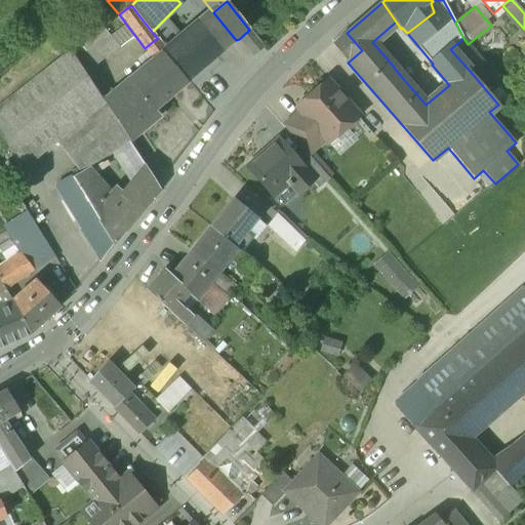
[(236,40),(213,12),(200,23),(224,51),(236,40)]
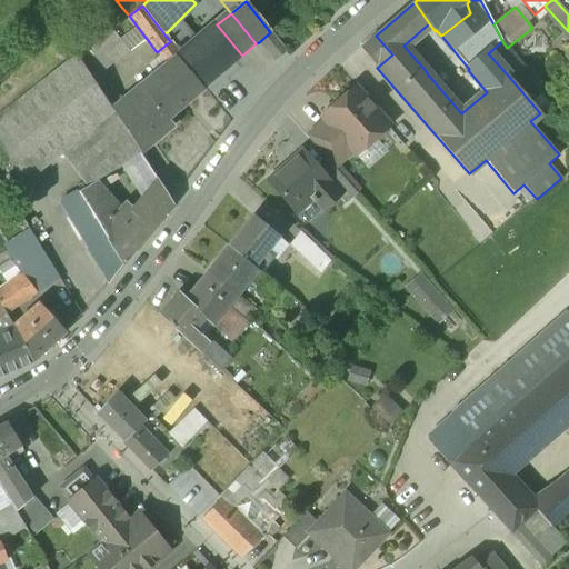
[(178,21),(165,35),(170,41),(185,29),(178,21)]
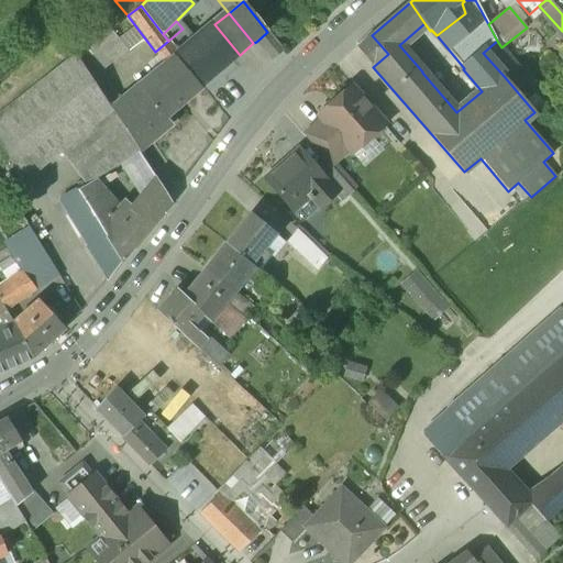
[(195,42),(183,29),(168,41),(178,55),(175,58),(200,88),(201,87),(240,55),(214,24),(195,42)]
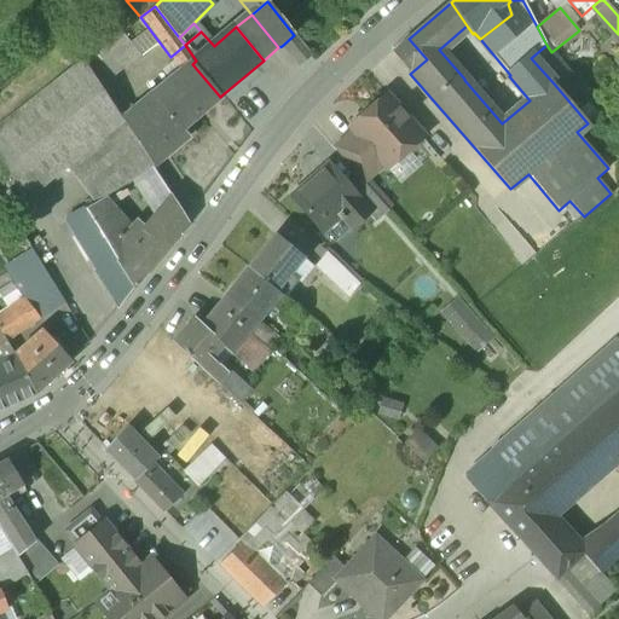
[(122,33),(84,62),(100,87),(140,57),(122,33)]
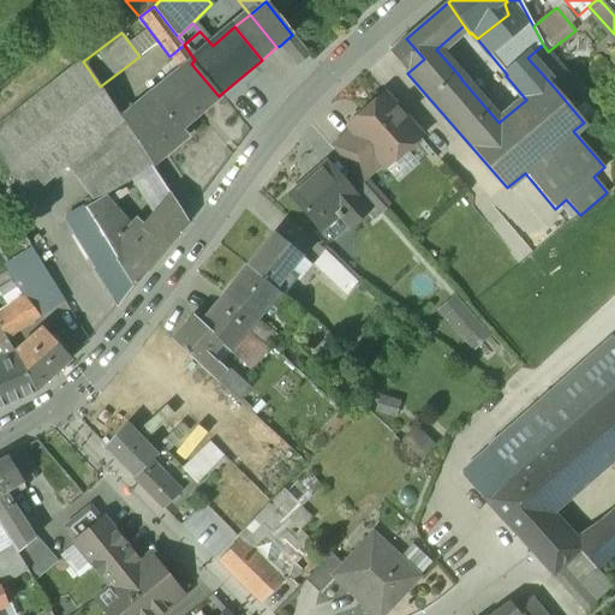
[(310,57),(292,35),(280,46),(297,66),(310,57)]
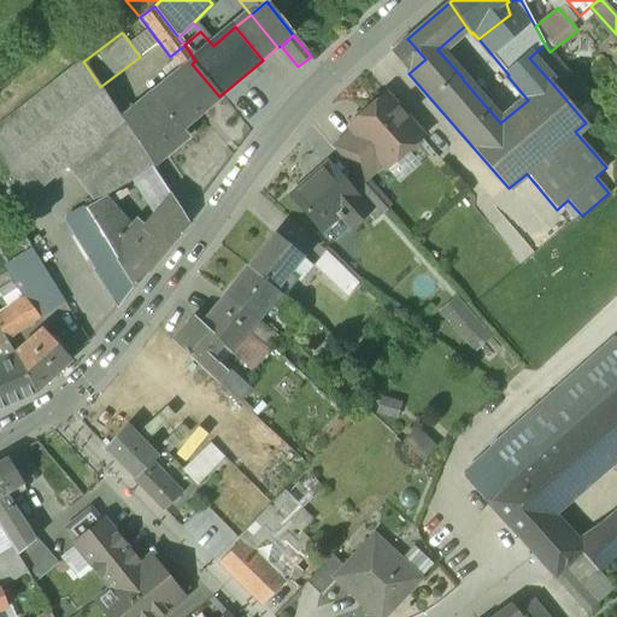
[(425,59),(407,39),(391,53),(409,74),(425,59)]
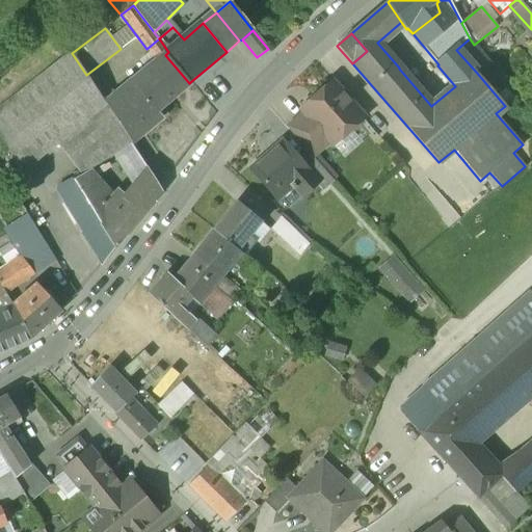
[(189,83),(165,55),(168,52),(159,38),(147,49),(151,54),(140,62),(147,71),(133,82),(124,89),(136,104),(143,97),(156,112),(157,111),(158,110),(168,102),(179,94),(178,94),(188,84),(189,85),(190,83),(190,82),(189,83)]
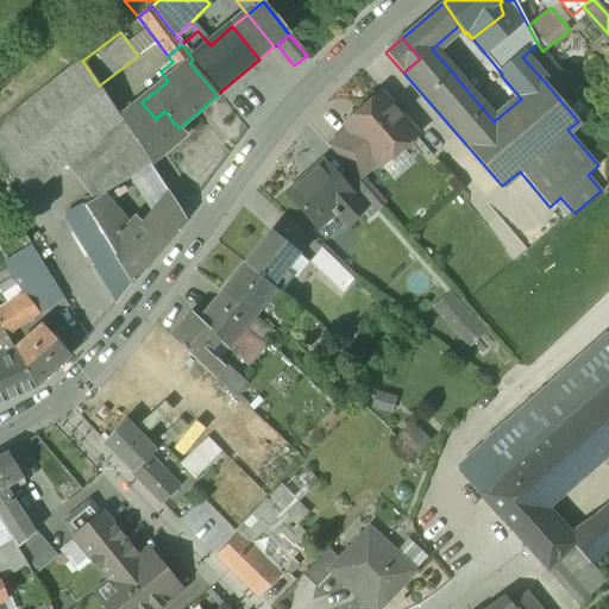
[(82,61),(0,125),(0,157),(26,196),(63,167),(121,119),(120,118),(119,115),(99,86),(82,61)]
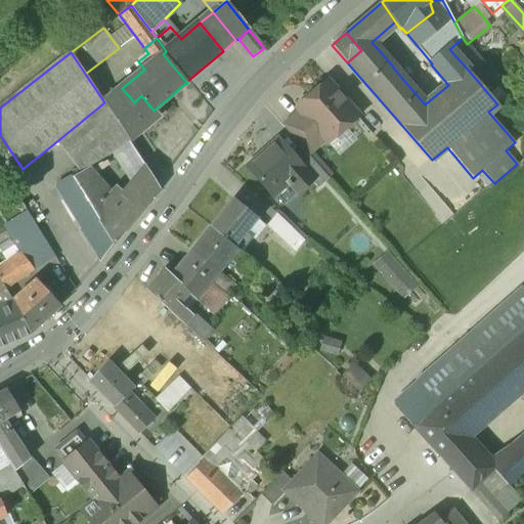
[(141,95),(134,102),(122,88),(131,81),(130,80),(103,101),(104,102),(129,141),(160,116),(155,110),(154,111),(141,95)]
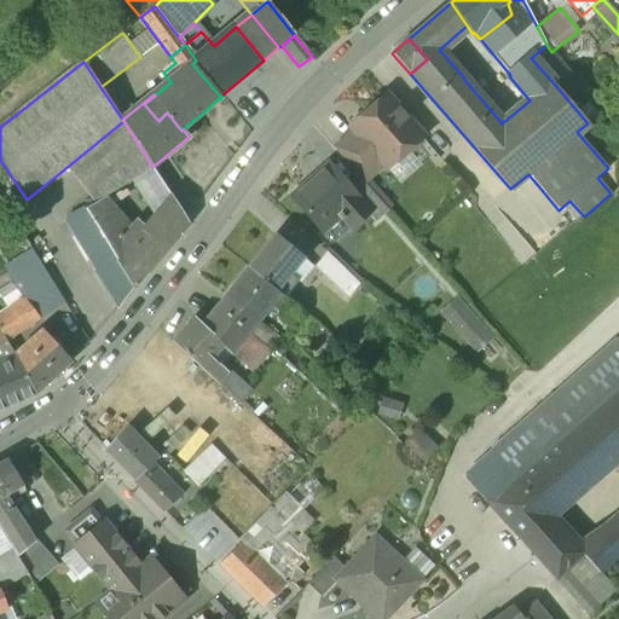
[(422,137),(386,97),(352,127),(356,132),(383,165),(398,151),(401,155),(422,137)]
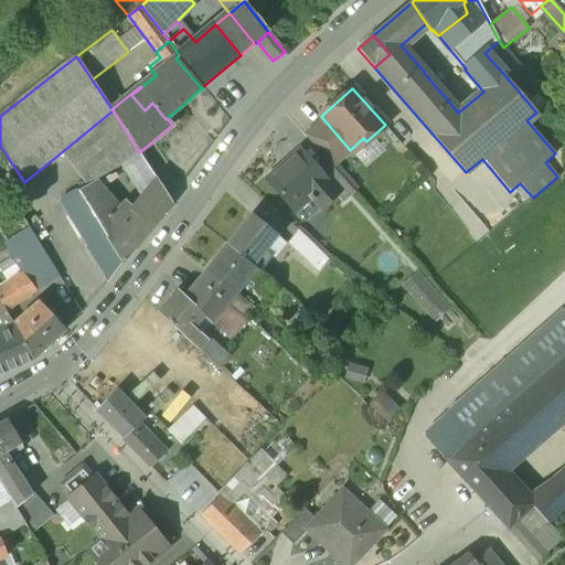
[(113,110),(59,155),(78,191),(96,181),(139,152),(113,110)]
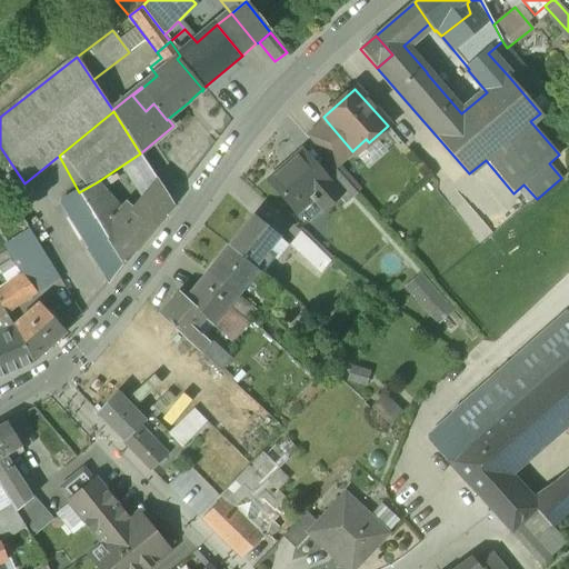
[(327,121),(308,138),(330,163),(333,168),(352,151),(327,121)]
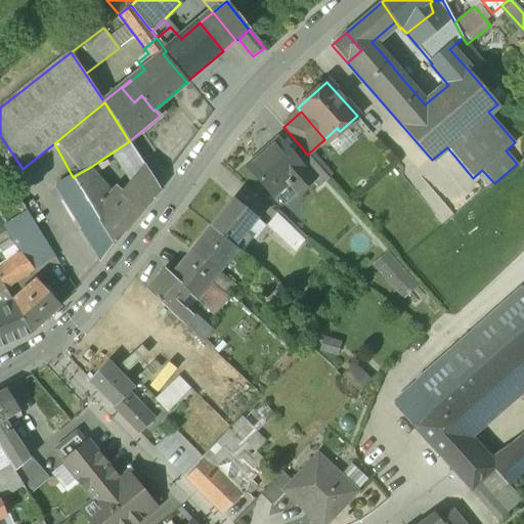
[(277,140),(248,167),(273,195),(287,184),(289,187),(291,185),(298,193),(311,181),(312,180),(295,160),(277,140)]
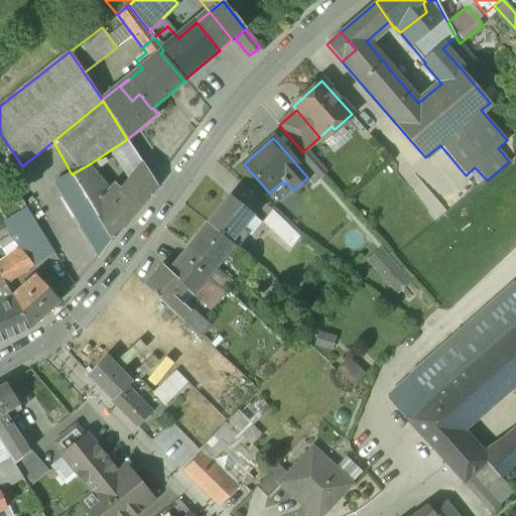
[(302,152),(299,148),(290,157),(307,177),(306,178),(312,185),(324,175),(302,152)]
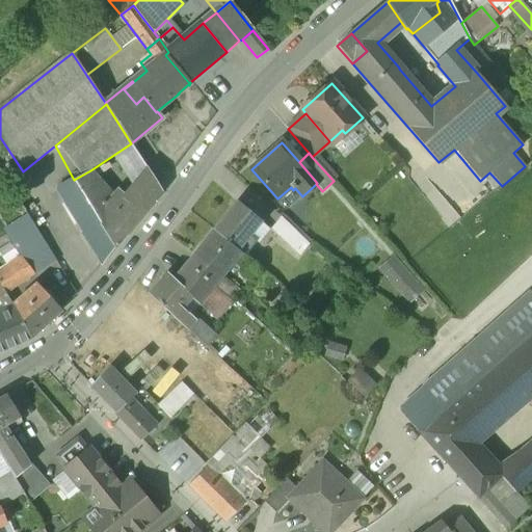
[(15,173),(8,163),(4,166),(10,176),(15,173)]
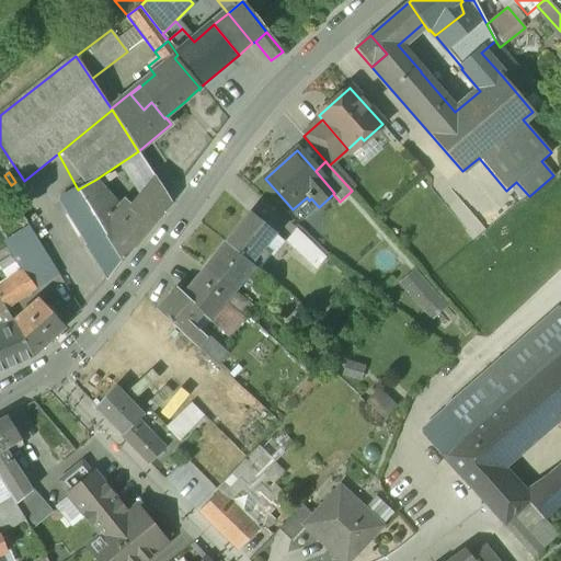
[(78,190),(64,197),(72,210),(84,203),(88,207),(107,193),(95,180),(78,190)]
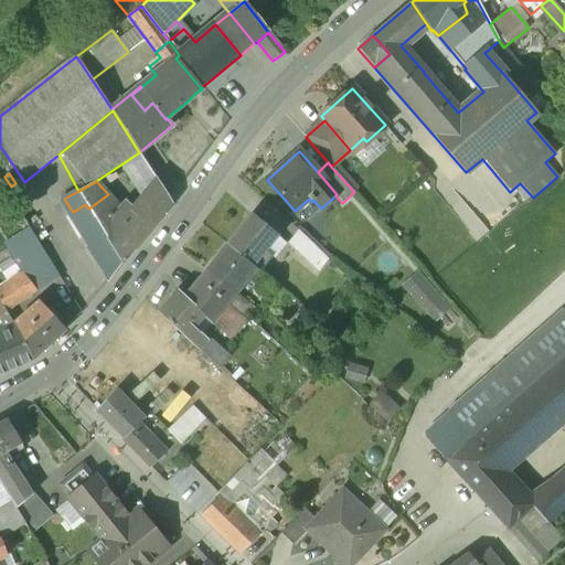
[(169,200),(158,181),(142,202),(158,214),(169,200)]
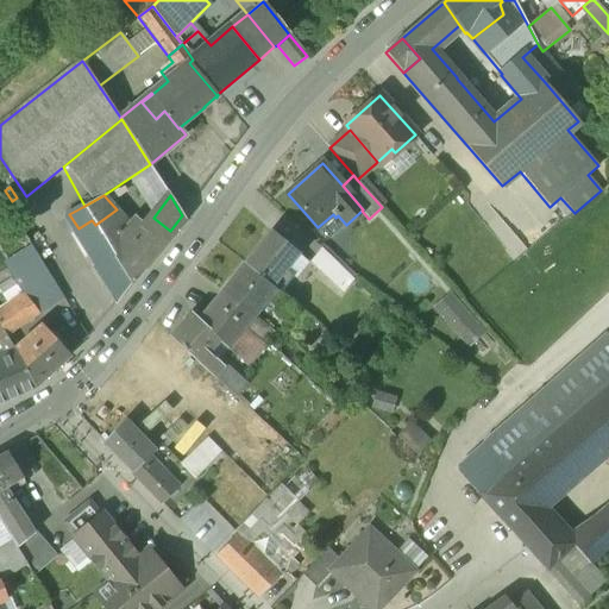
[(130,224),(117,209),(95,225),(106,243),(87,255),(117,303),(132,284),(174,233),(170,231),(154,218),(144,230),(133,220),(130,224)]
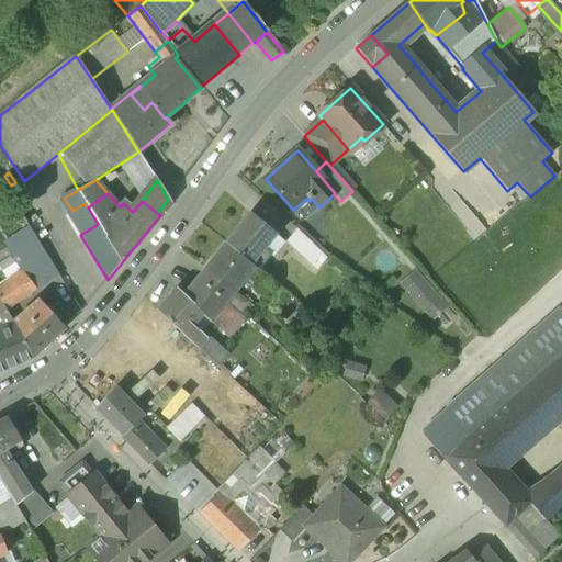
[(72,211),(67,214),(80,235),(98,224),(88,208),(85,203),(72,211)]
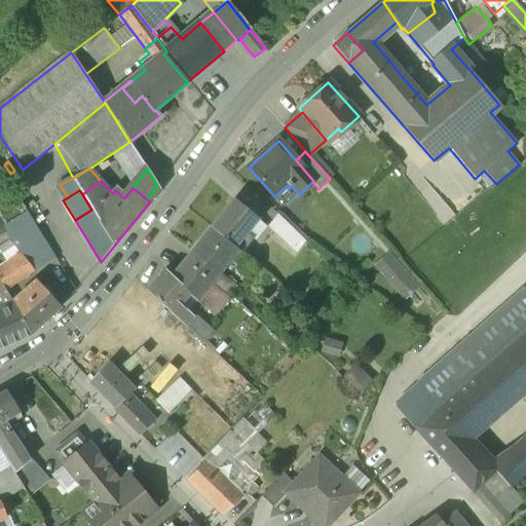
[(233,199),(211,228),(240,253),(250,241),(242,236),(257,219),(233,199)]
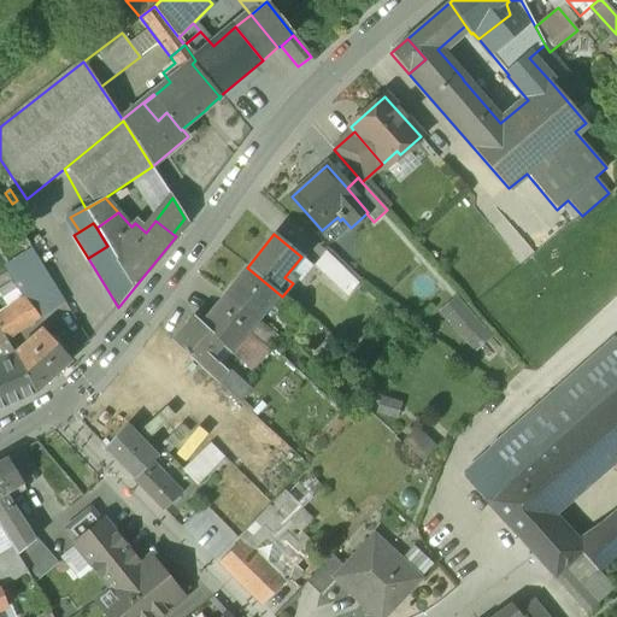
[(48,278),(31,252),(5,269),(18,288),(24,298),(24,299),(39,316),(47,310),(48,313),(65,303),(50,277),(48,278)]
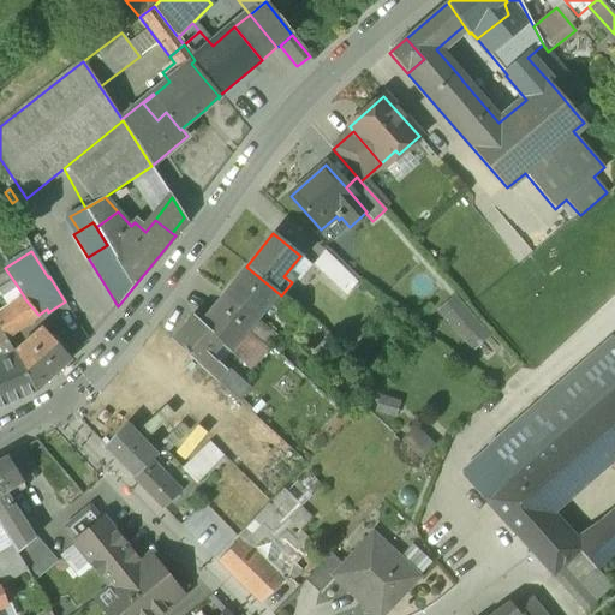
[(357,282),(324,251),(312,267),(345,298),(357,282)]
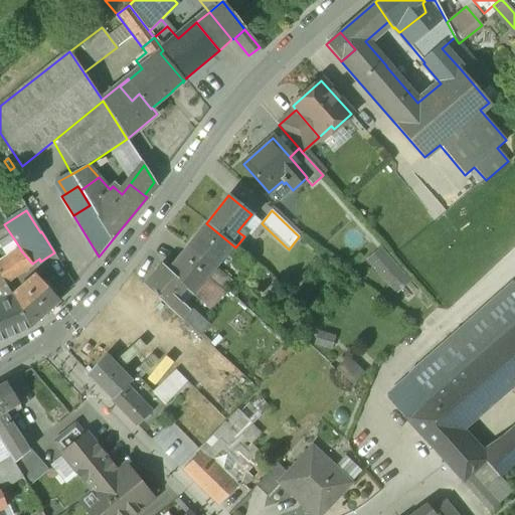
[(206,223),(187,246),(214,269),(215,268),(225,254),(232,261),(240,251),(235,247),(206,223)]
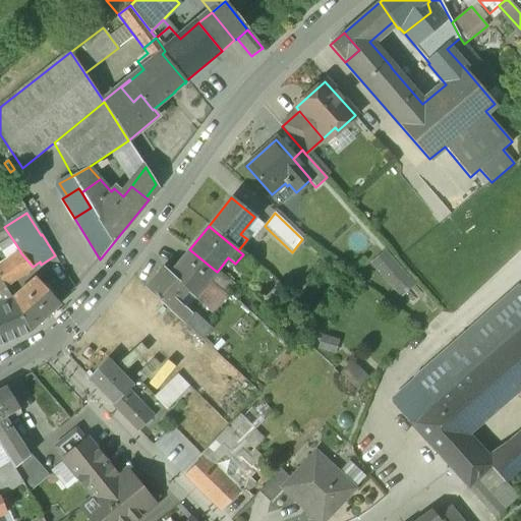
[(15,243),(1,252),(6,259),(7,259),(20,251),(15,243)]
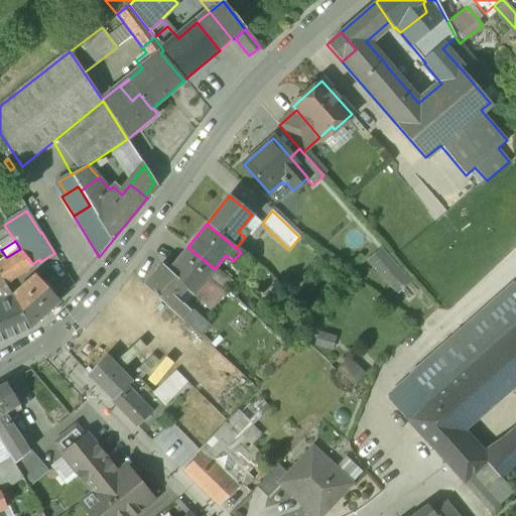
[(215,269),(187,247),(180,256),(208,278),(215,269)]
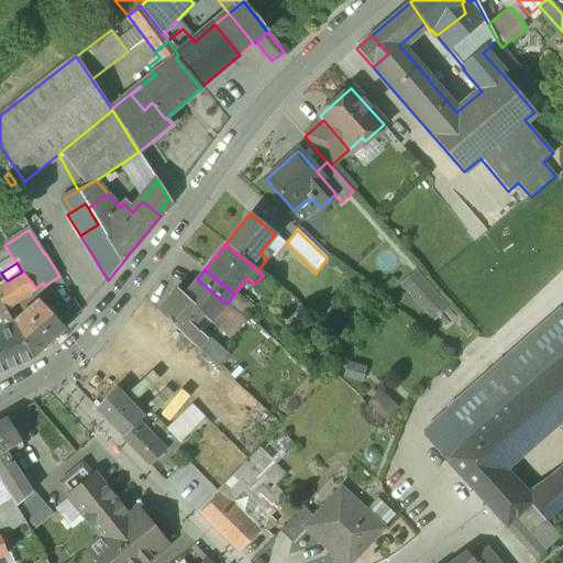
[(412,269),(396,286),(433,322),(451,309),(412,269)]
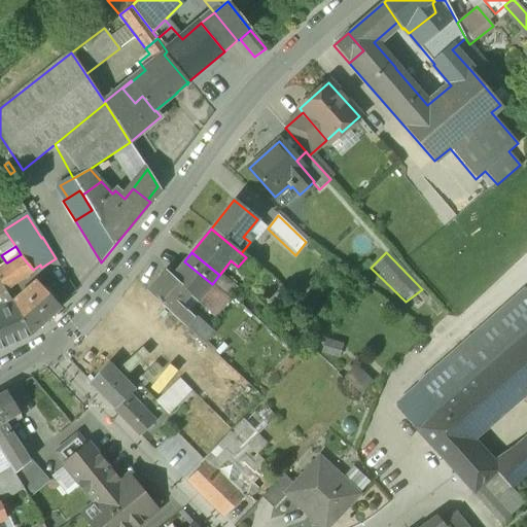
[(21,254),(7,262),(6,262),(0,267),(0,282),(5,291),(33,270),(21,255),(21,254)]
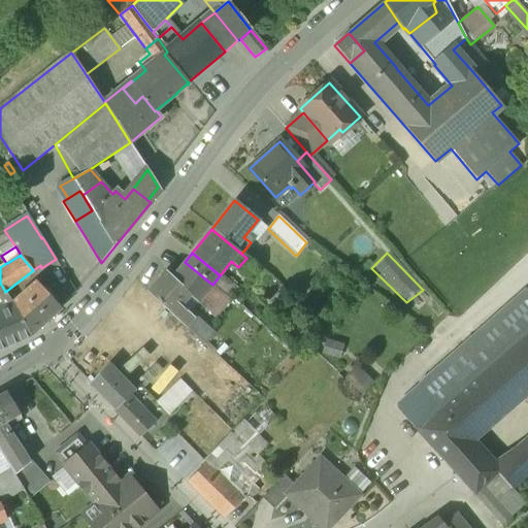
[(271,278),(246,258),(238,267),(236,269),(249,279),(245,283),(259,294),(271,278)]
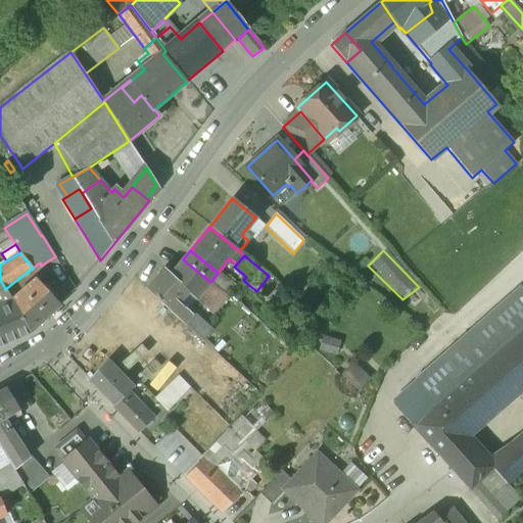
[(210,282),(183,259),(171,275),(189,291),(188,292),(195,299),(209,282),(210,282)]
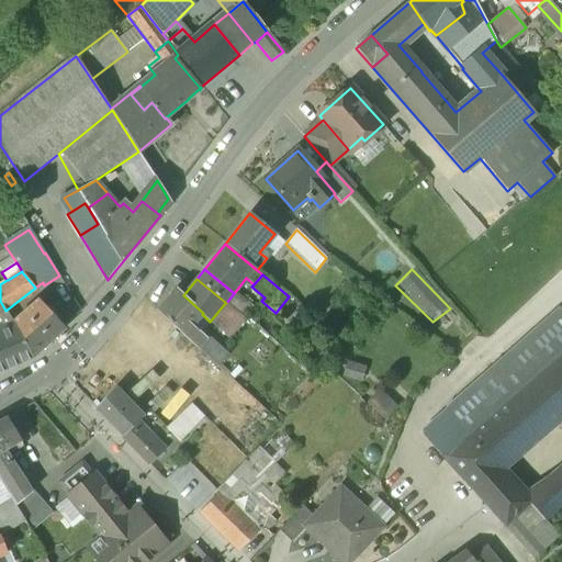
[(183,295),(177,289),(157,311),(167,322),(170,324),(197,348),(205,337),(199,332),(197,333),(191,327),(202,314),(203,313),(183,295)]
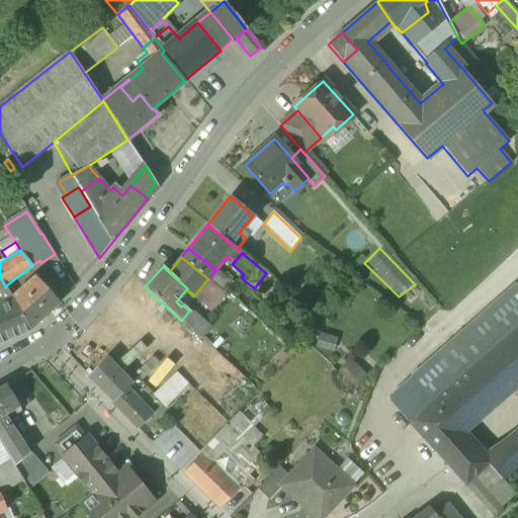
[(235,285),(217,269),(216,270),(208,279),(207,279),(227,295),(230,291),(235,285)]
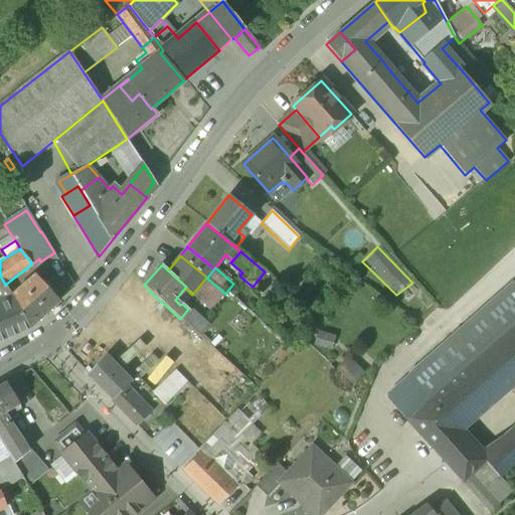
[(59,301),(35,275),(11,296),(13,299),(30,328),(59,301)]
